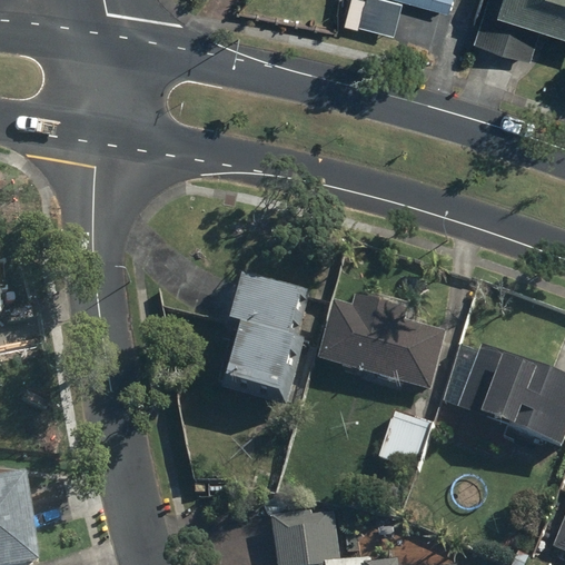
[(427,0),(448,6),(449,0),(358,0),(355,17),(394,27),(400,0),(427,0)]
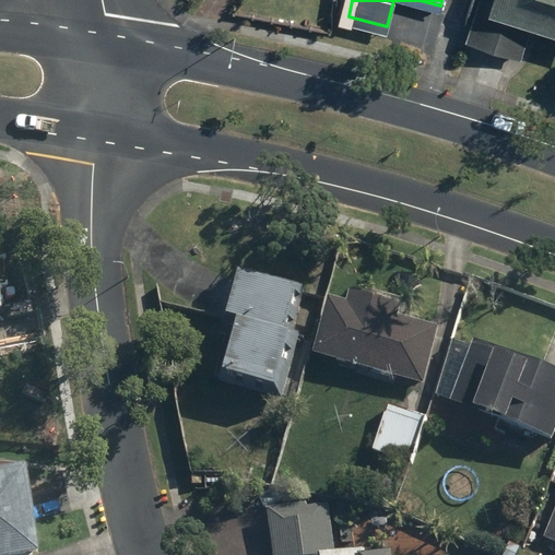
[(476,0),(465,34),(520,50),(531,15),(554,22),(554,0),(476,0)]
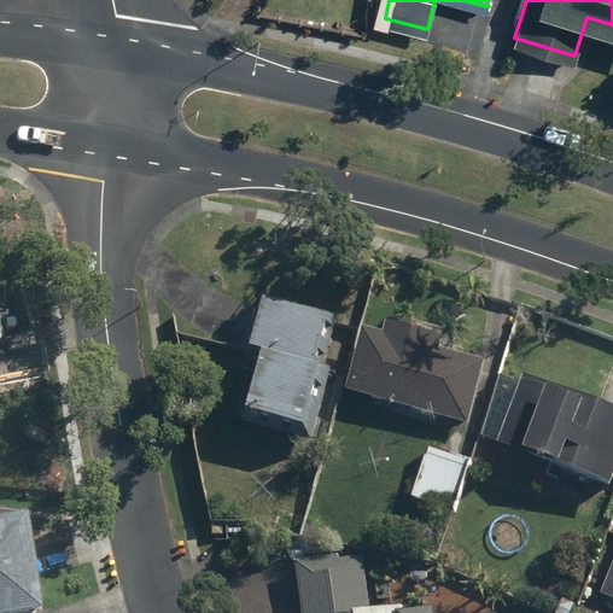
[(240,419),(308,438),(328,365),(322,363),(336,315),(261,295),(244,356),(257,358),(240,419)]
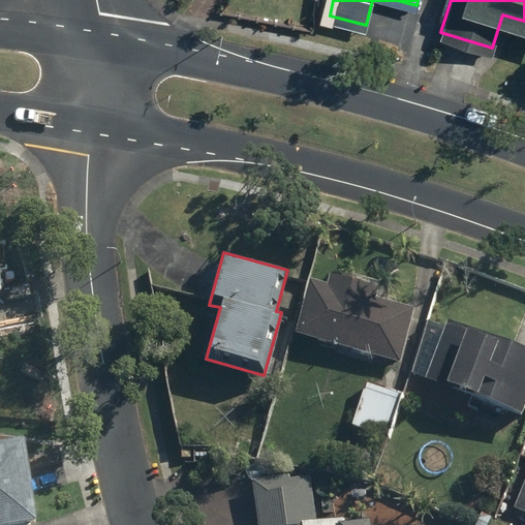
[(311,279),(297,333),(401,362),(415,308),(377,298),(380,287),(330,274),(328,283),(311,279)]
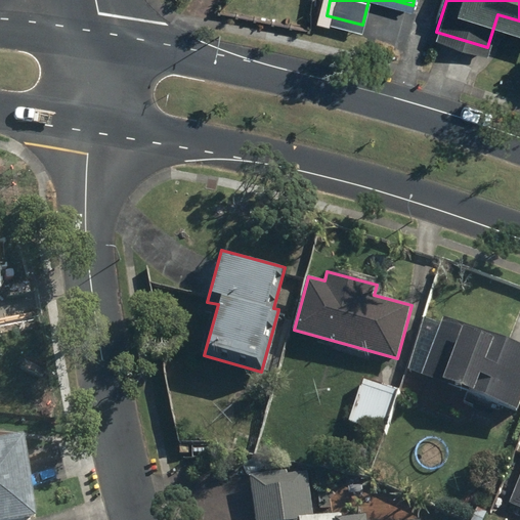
[(519,346),(444,316),(422,373),(519,410),(519,346)]
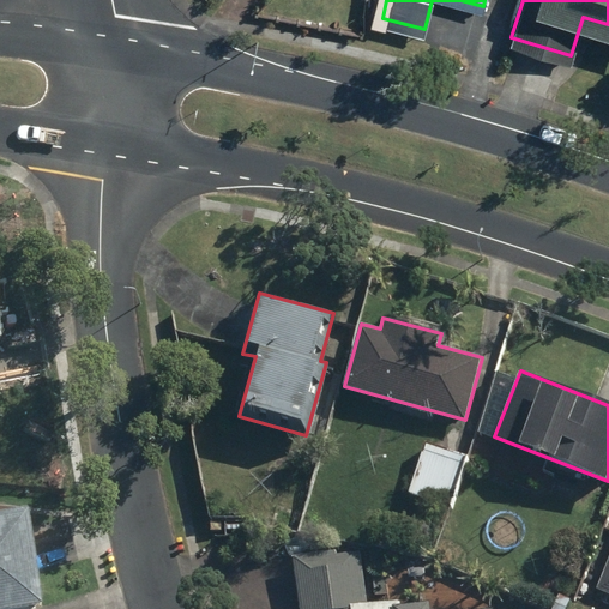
[(465,452),(423,440),(408,492),(448,505),(465,452)]
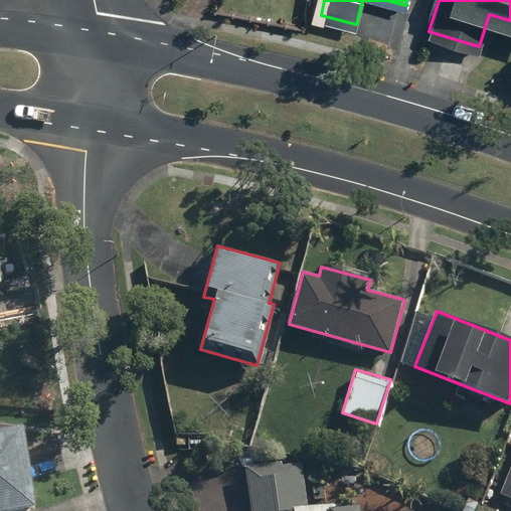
[(0,510),(11,510),(31,509),(19,429),(0,431),(0,510)]
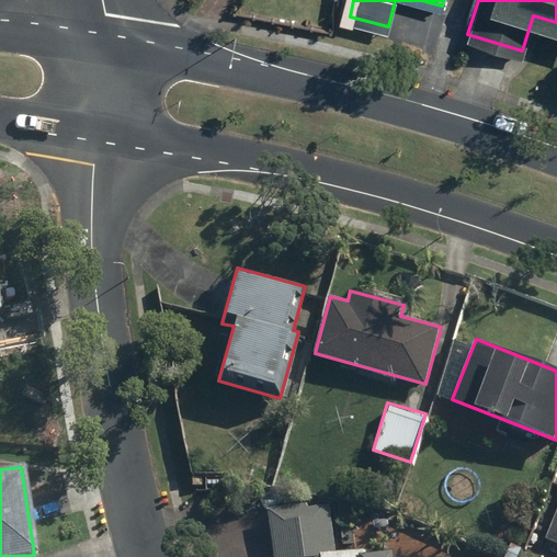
[(450,556),(450,553),(418,556),(393,556),(391,546),(336,554),(329,502),(306,506),(306,499),(264,504),(271,556),(450,556)]
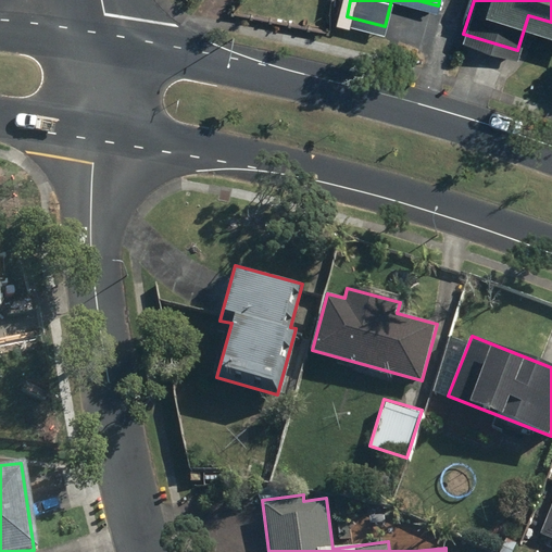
[(551,499),(539,531),(551,536),(551,499)]
